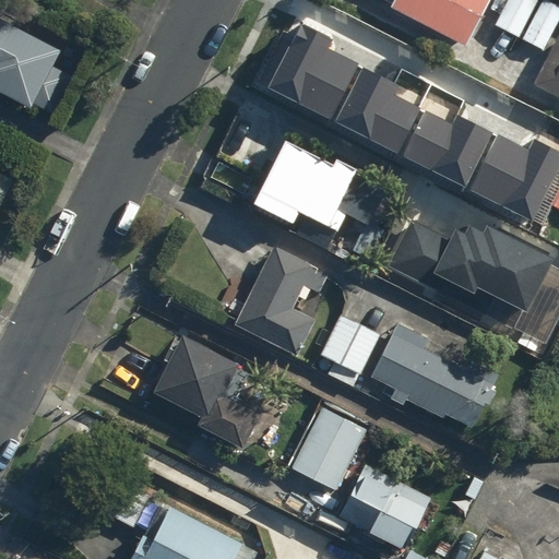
[(384,0),(391,3),(389,8),(465,47),(488,0),(384,0)]
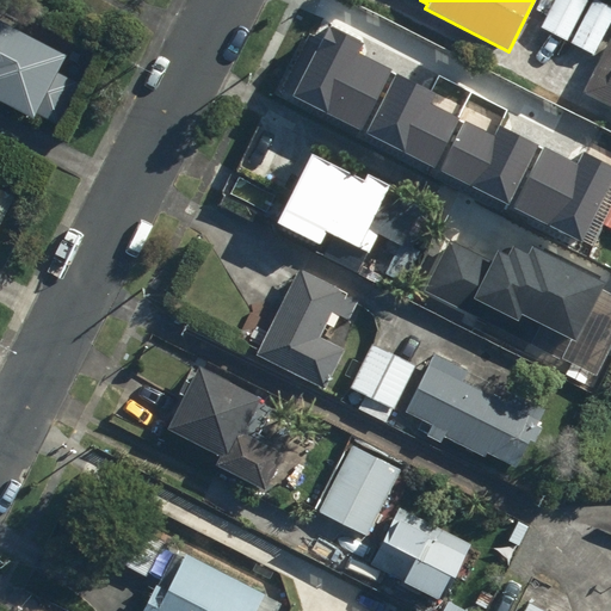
[(568,42),(588,0),(553,0),(538,25),(568,42)]
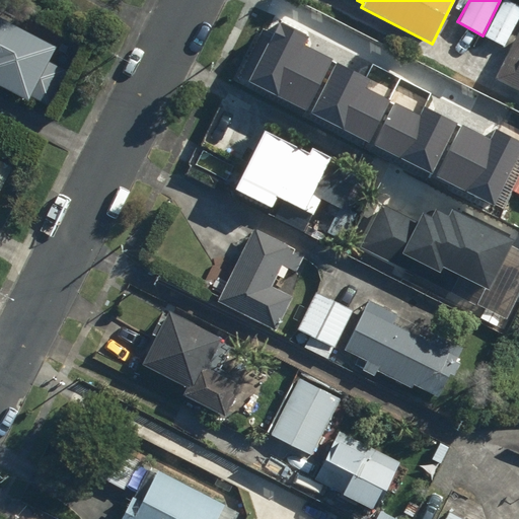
[(518,7),(504,0),(500,0),(483,35),(508,49),(494,77),(518,90),(518,31),(514,28),(518,18),(518,7)]
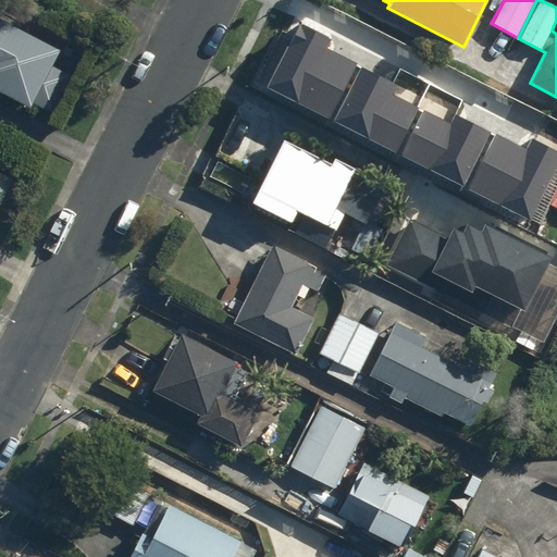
[(60,50),(0,21),(0,94),(31,110),(60,50)]
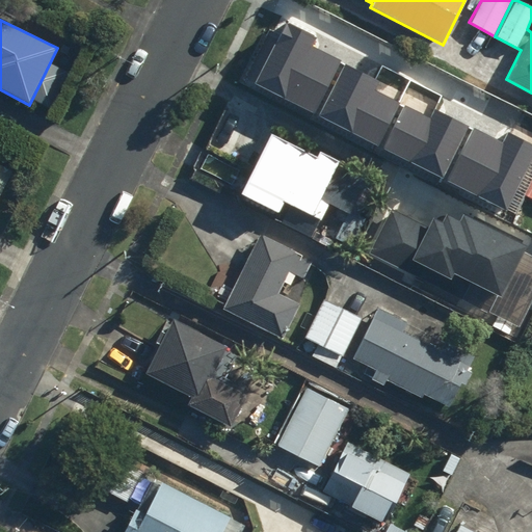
[(256,83),(314,112),(340,60),(311,46),(316,35),(287,21),(256,83)]
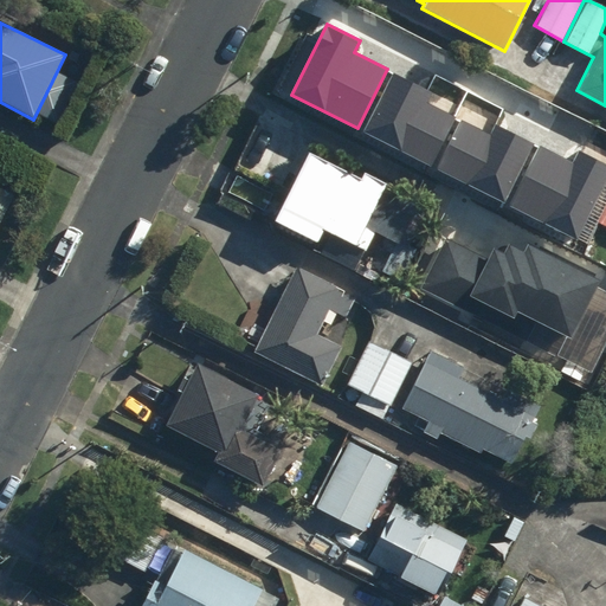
[(432,92),(394,73),(365,131),(431,165),(456,117),(427,103),(432,92)]
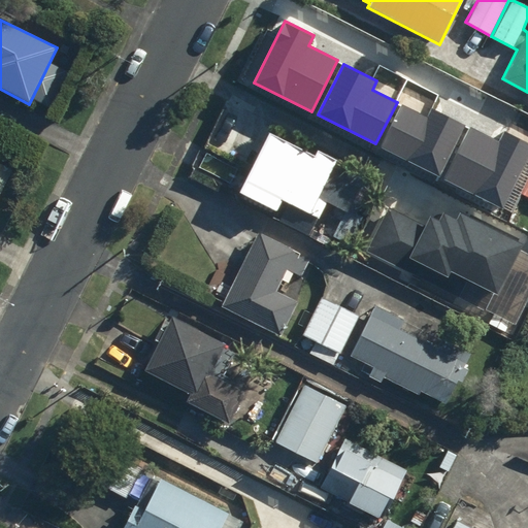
[(439,176),(466,126),(432,108),(428,118),(403,105),(382,146),(439,176)]
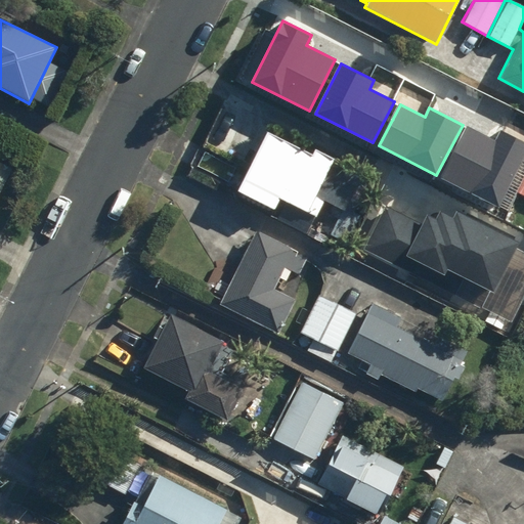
[(498,207),(523,157),(523,141),(500,130),(495,141),(468,127),(441,178),(498,207)]
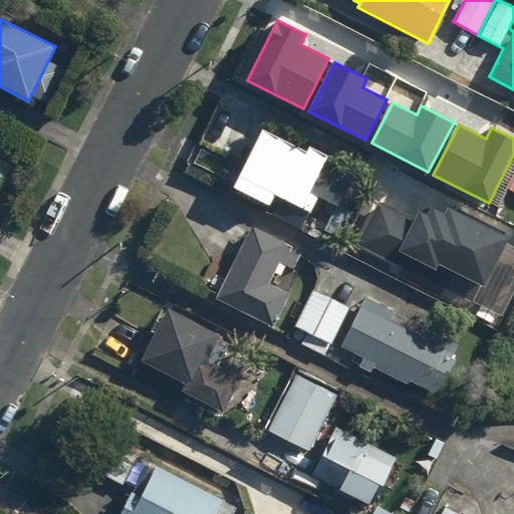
[(262,127),(231,185),(267,205),(274,193),(308,212),(317,196),(309,191),(328,155),(306,143),(302,150),(262,127)]
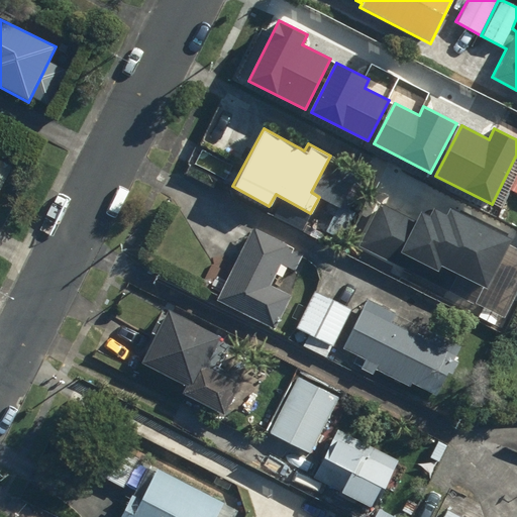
[(382,203),(358,245),(406,272),(407,270),(449,293),(459,275),(484,289),(511,240),(449,207),(444,215),(432,209),(428,217),(418,211),(413,220),(382,203)]
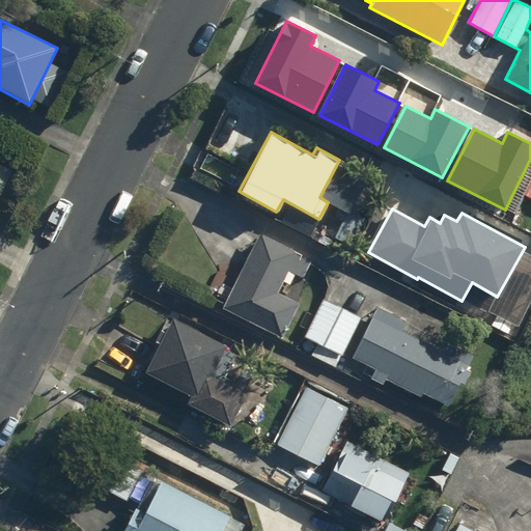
[(312,259),(258,232),(220,308),(282,338),(300,303),(276,291),(281,280),(290,284),(296,275),(303,278),(312,259)]
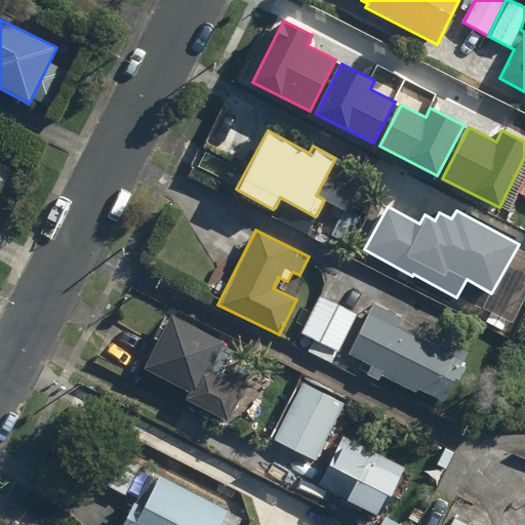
[(319,295),(294,342),(331,362),(356,314),(319,295)]
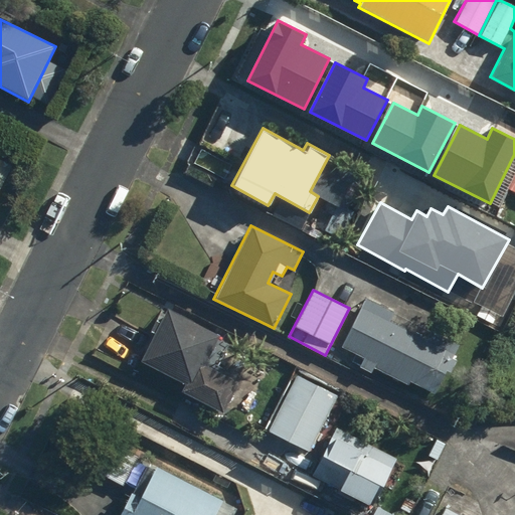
[(367,298),(341,346),(356,354),(351,362),(373,374),(376,369),(407,386),(411,381),(435,393),(461,347),(431,330),(425,339),(390,320),(393,313),(367,298)]
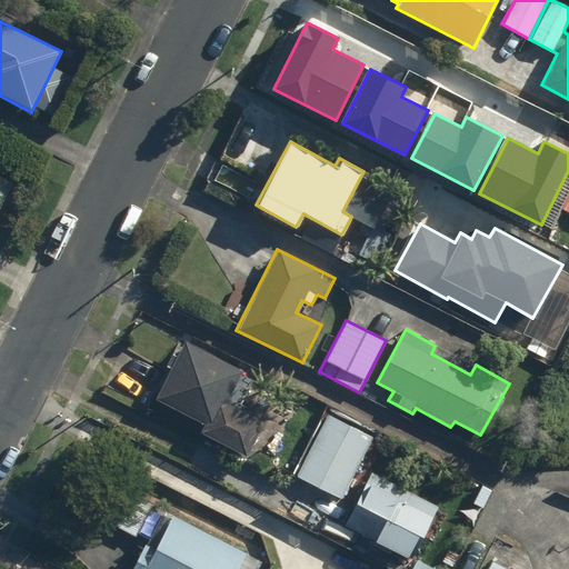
[(126,350),(107,383),(147,407),(153,396),(205,425),(200,431),(245,457),(263,423),(227,401),(242,373),(186,340),(167,373),(126,350)]
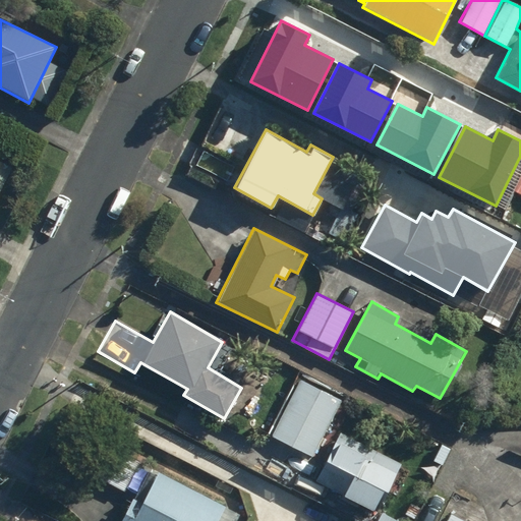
[(270,435),(312,457),(342,400),(299,378),(270,435)]
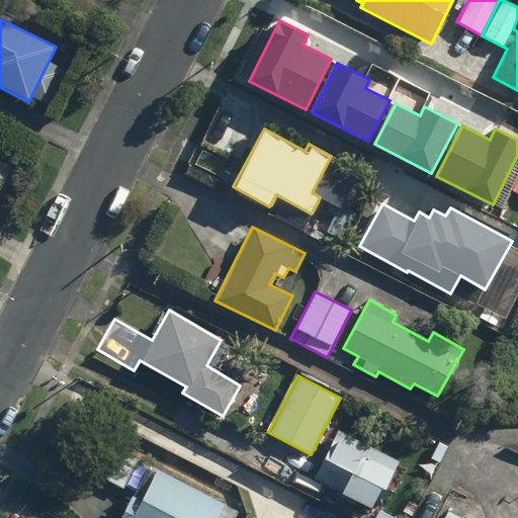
[(338,429),(313,476),(339,490),(338,492),(369,508),(379,489),(383,491),(399,460),(338,429)]
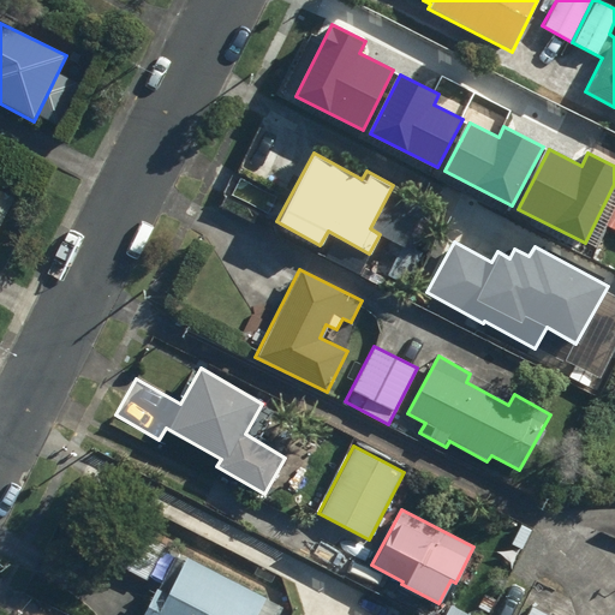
[(139,614),(255,614),(264,597),(174,550),(139,614)]
